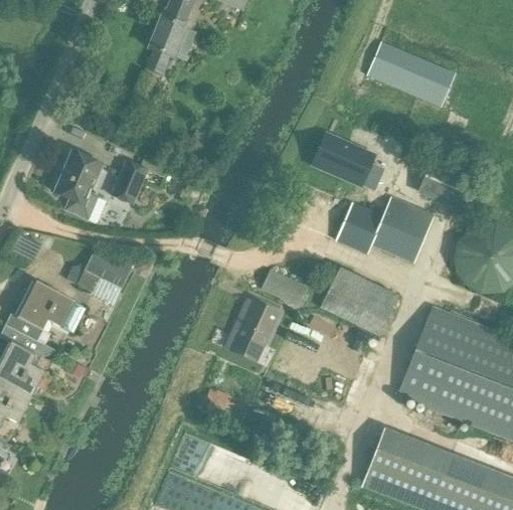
[(153,47),(146,64),(149,66),(160,70),(163,72),(170,54),(172,55),(173,52),(185,25),(185,23),(182,22),(191,0),(170,0),(164,16),(161,15),(149,45),(153,47)]
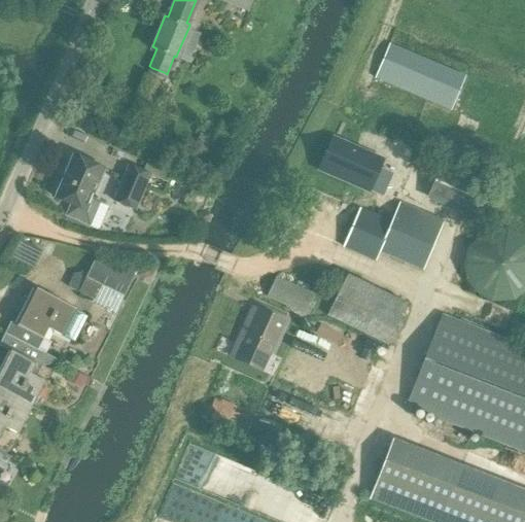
[(451,108),(465,73),(390,40),(375,75),(451,108)]
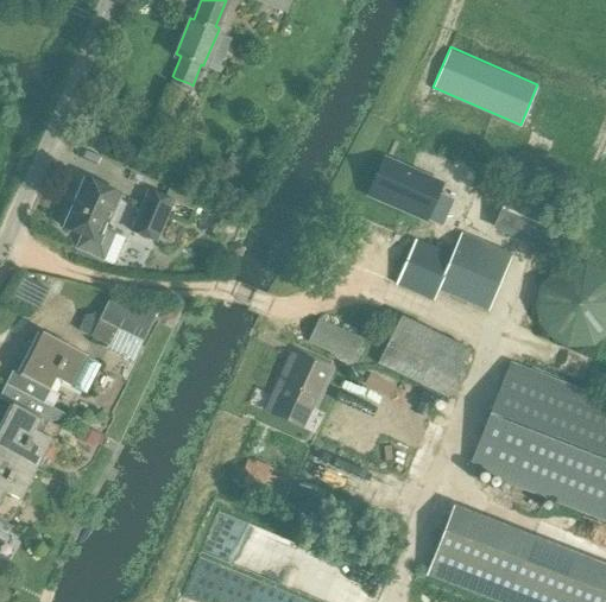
[(232,151),(225,165),(239,172),(246,158),(232,151)]
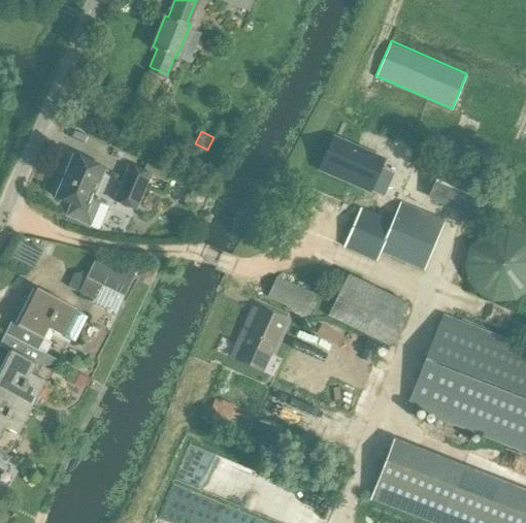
[(331,133),(317,165),(366,187),(367,186),(382,192),(392,168),(377,162),(381,155),(331,133)]
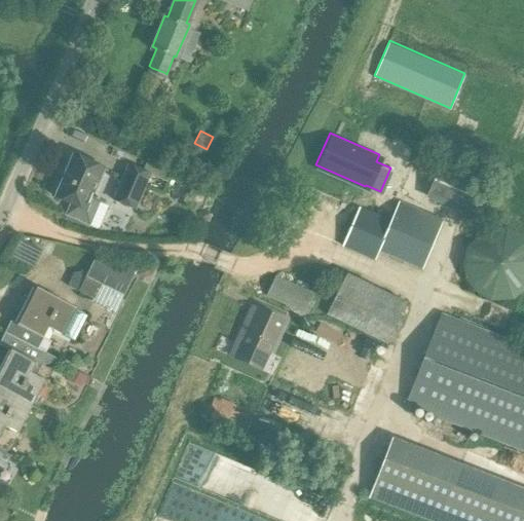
[(75,154),(57,195),(69,201),(65,212),(89,222),(100,199),(100,198),(91,195),(104,166),(75,154)]
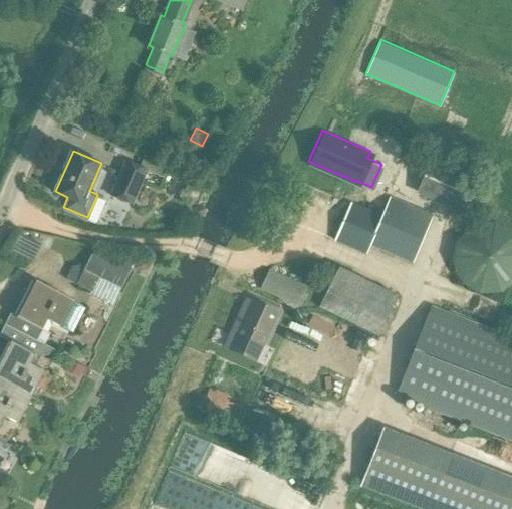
[(428,168),(418,191),(462,211),(470,191),(472,188),(478,173),(464,166),(434,153),(428,168)]
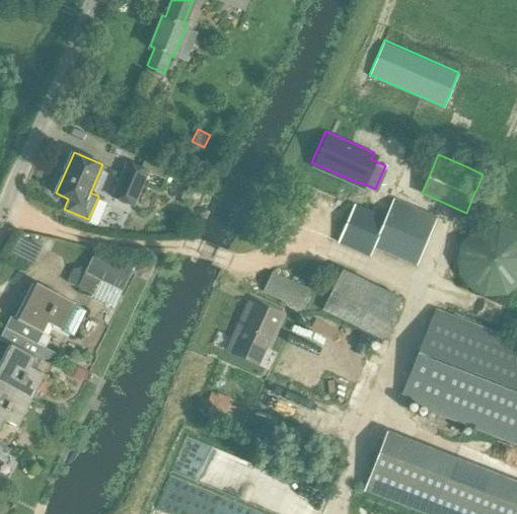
[(168,166),(152,159),(144,156),(140,165),(148,168),(165,175),(168,166)]
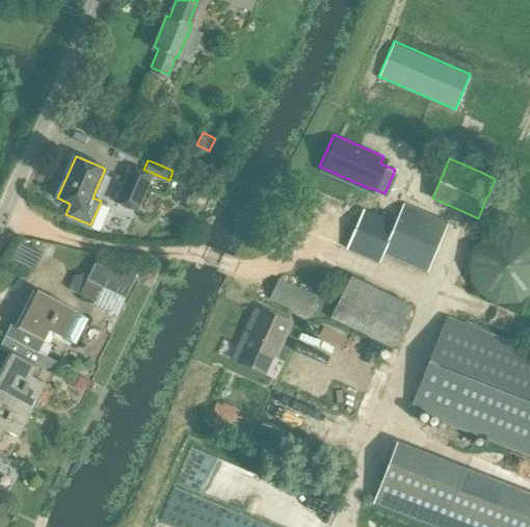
[(131,164),(116,199),(137,208),(152,173),(143,169),(131,164)]
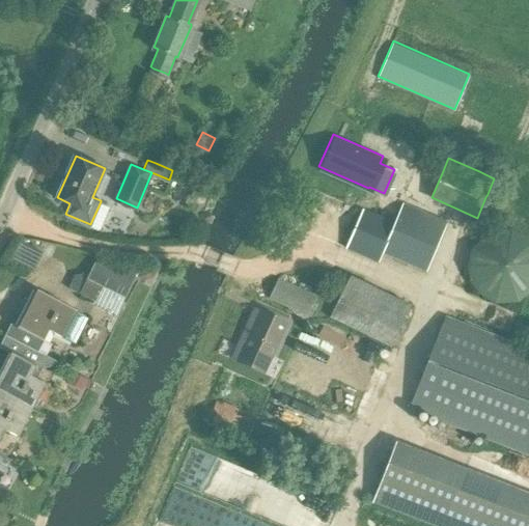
[(362,206),(345,245),(379,259),(383,251),(426,270),(448,220),(404,200),(394,221),(362,206)]
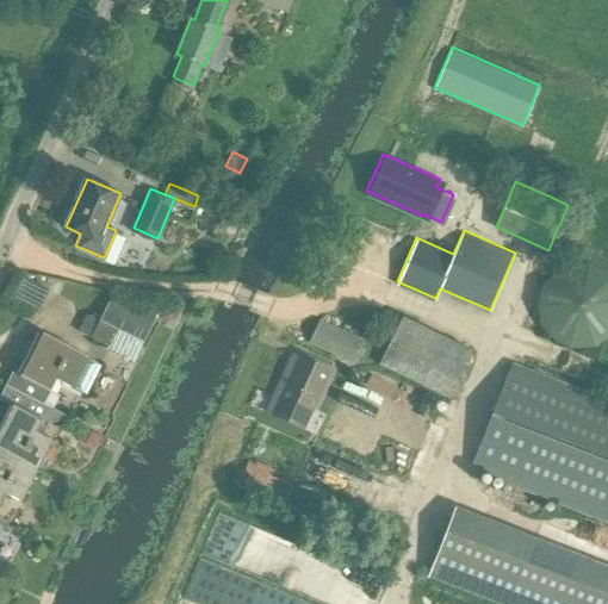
[(24,273),(12,296),(36,309),(48,285),(24,273)]
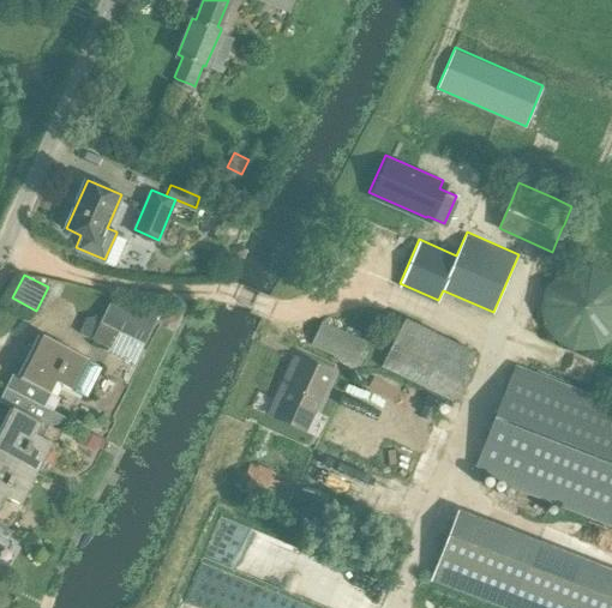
[(88,317),(82,329),(113,344),(111,349),(137,362),(147,342),(155,324),(160,312),(149,307),(118,293),(115,292),(115,293),(111,302),(105,314),(88,317)]
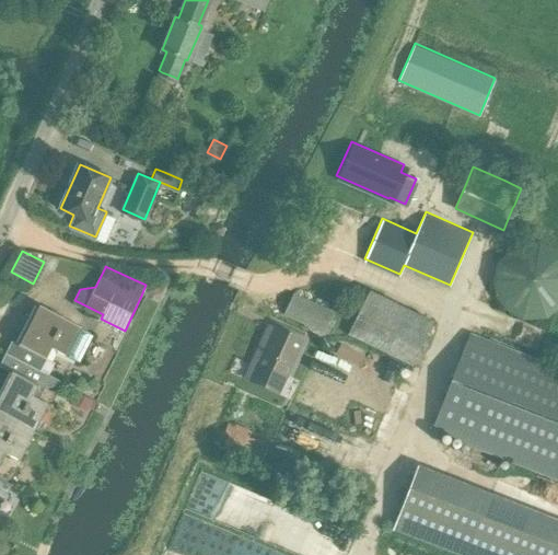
[(162,288),(165,281),(167,278),(154,274),(154,276),(139,273),(136,280),(146,285),(155,289),(162,288)]
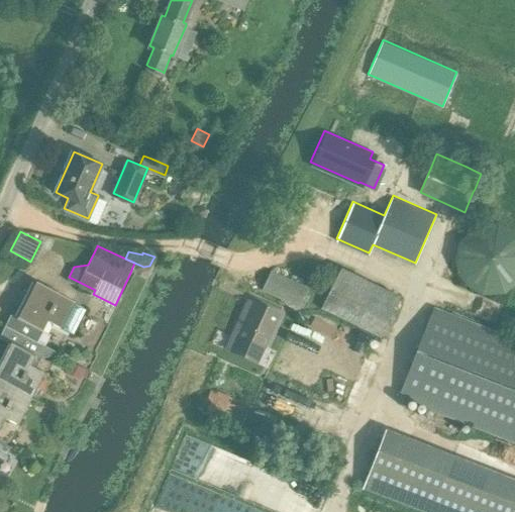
[(381,336),(403,289),(344,262),(322,309),(381,336)]
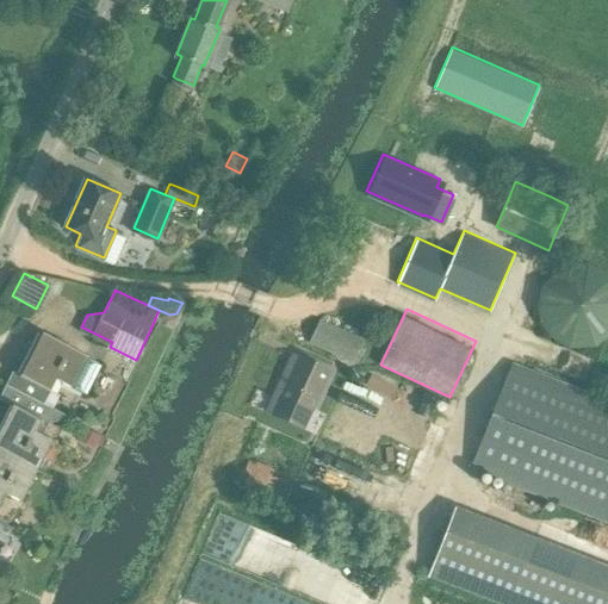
[(322,316),(310,340),(354,361),(365,337),(322,316)]
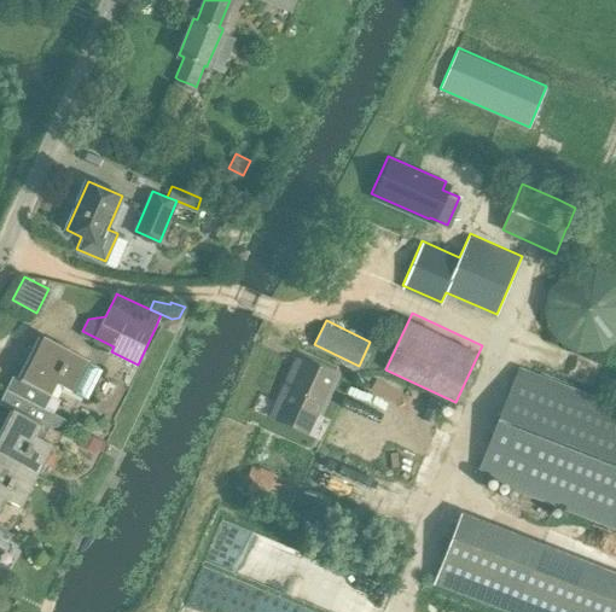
[(15,373),(7,386),(46,407),(47,406),(53,394),(50,392),(56,380),(74,389),(83,394),(99,362),(91,357),(45,334),(23,377),(15,373)]
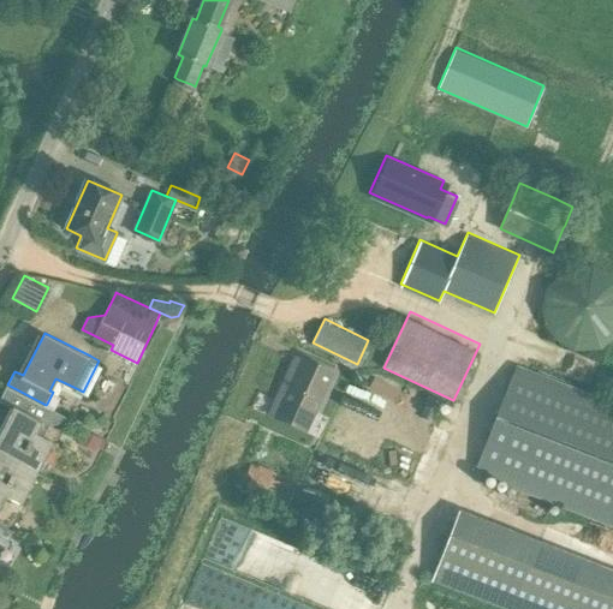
[(307,431),(332,374),(293,356),(268,415),(307,431)]
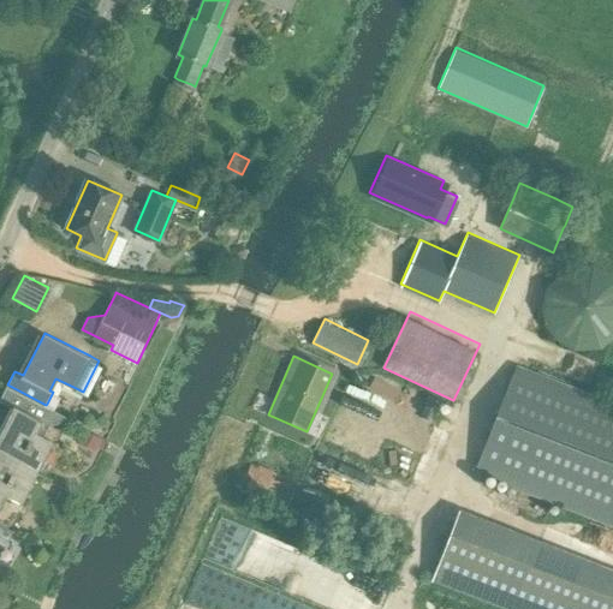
[(477,470),(612,521),(612,402),(517,366),(477,470)]
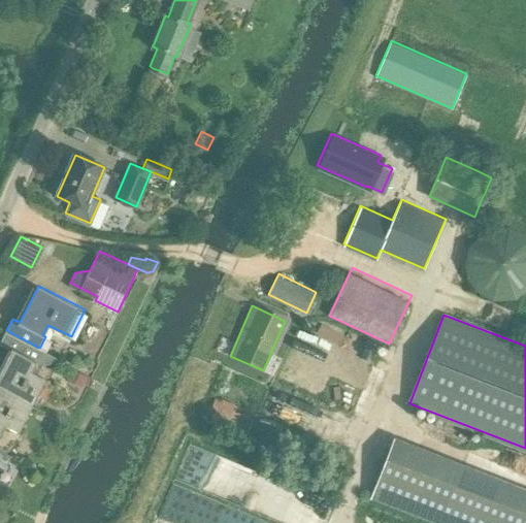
[(0,342),(12,350),(0,371),(0,388),(31,405),(45,379),(36,374),(42,362),(56,359),(58,356),(40,347),(39,348),(6,330),(0,342)]
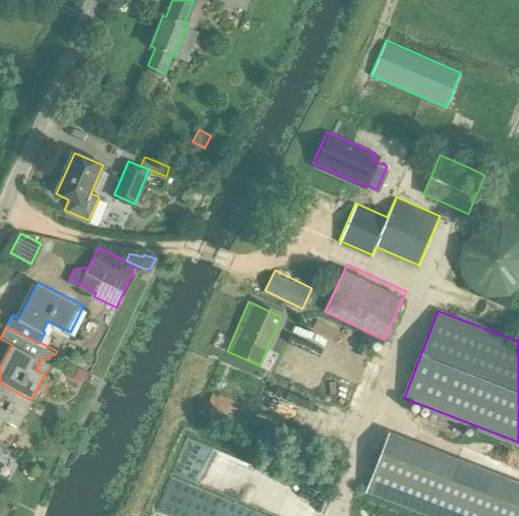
[(73,362),(69,371),(82,378),(83,376),(88,378),(92,371),(73,362)]
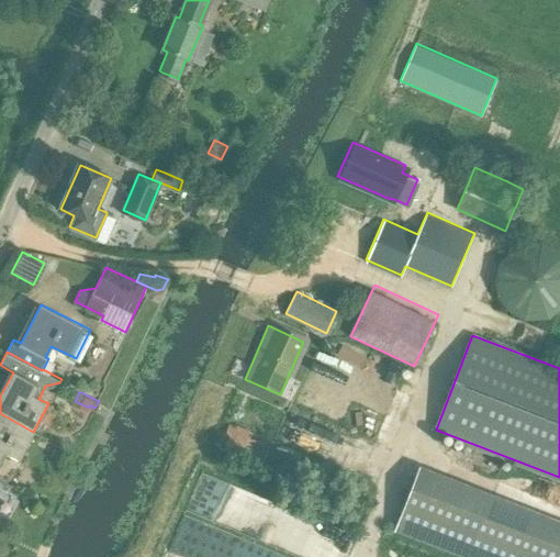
[(0,461),(1,461),(0,460),(0,456),(4,449),(20,457),(33,432),(0,413),(0,461)]
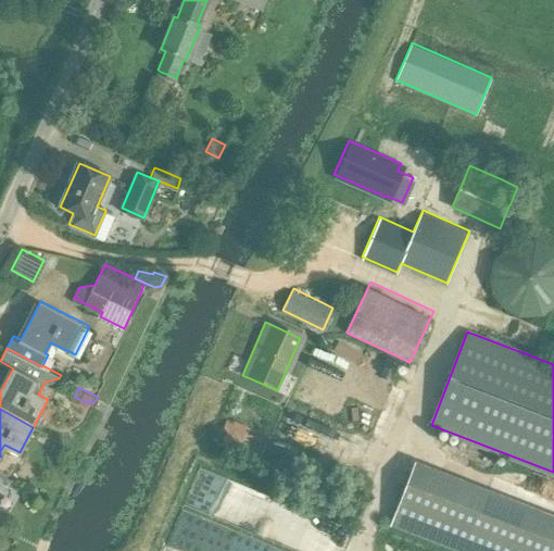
[(291,445),(227,418),(217,442),(281,468),(291,445)]
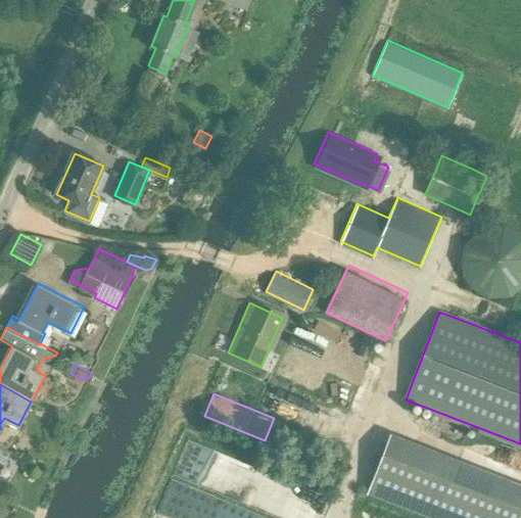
[(520,481),(390,430),(367,489),(438,517),(520,517),(520,481)]
